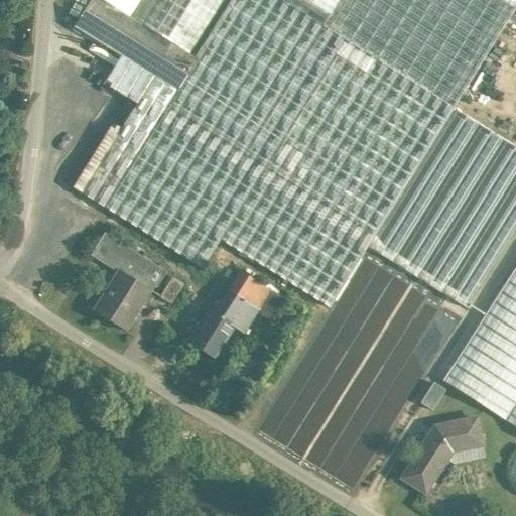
[(191,56),(101,0),(91,0),(74,27),(153,77),(178,93),(198,60),(191,56)]
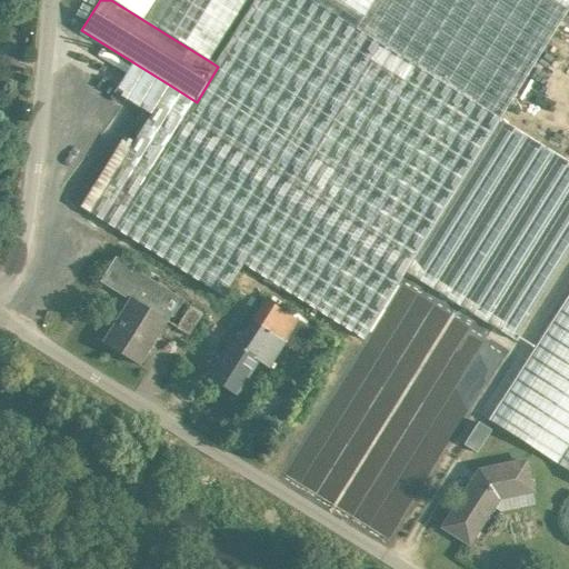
[(355,30),(307,0),(250,0),(211,62),(218,67),(197,102),(169,85),(89,213),(222,297),(242,265),(363,340),(403,276),(500,120),(499,120),(355,30)]
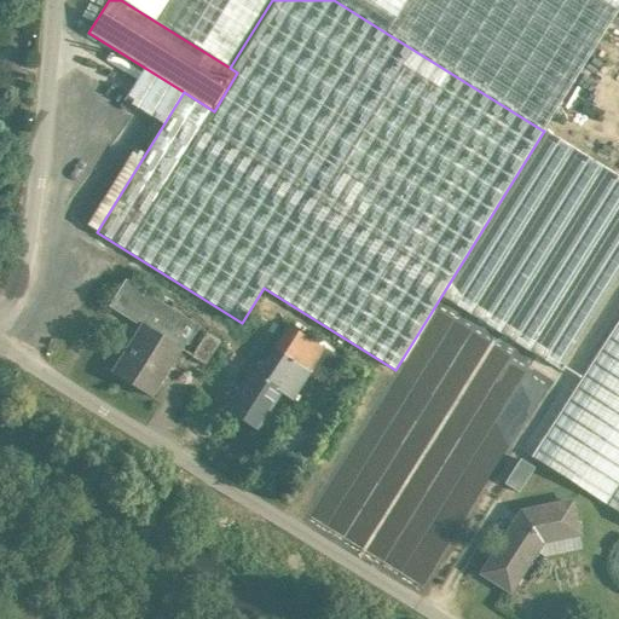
[(121,0),(230,68),(272,0),(121,0)]
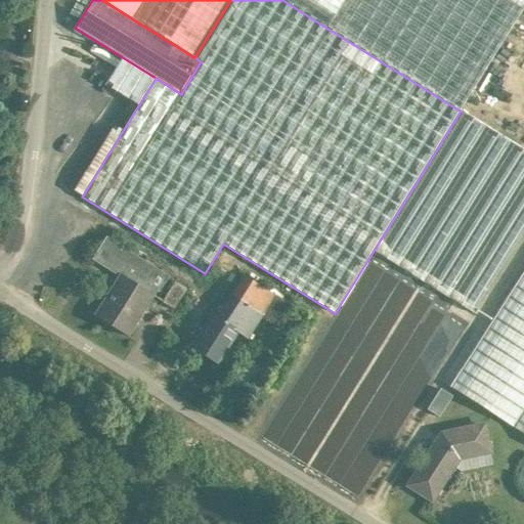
[(523,0),(343,0),(326,28),(460,111),(523,6),(523,0)]
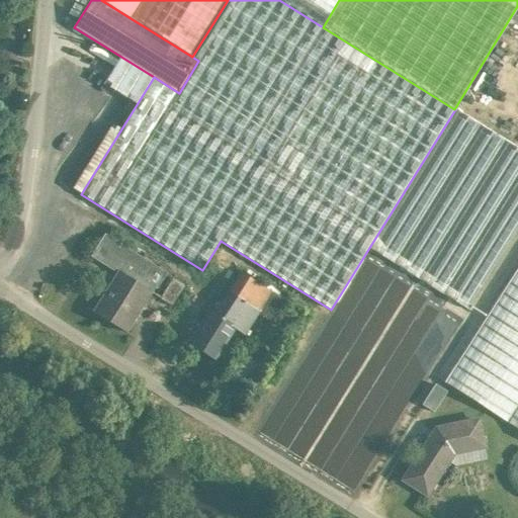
[(517,230),(517,149),(455,109),(367,251),(467,311),(517,230)]
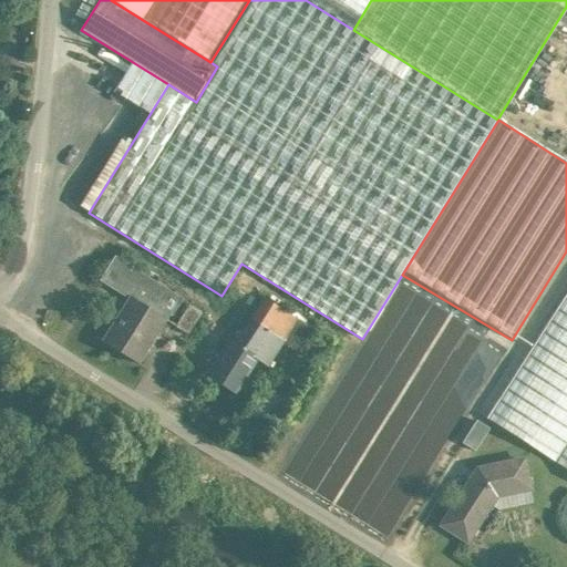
[(178,298),(115,259),(101,281),(131,299),(103,343),(136,364),(178,298)]
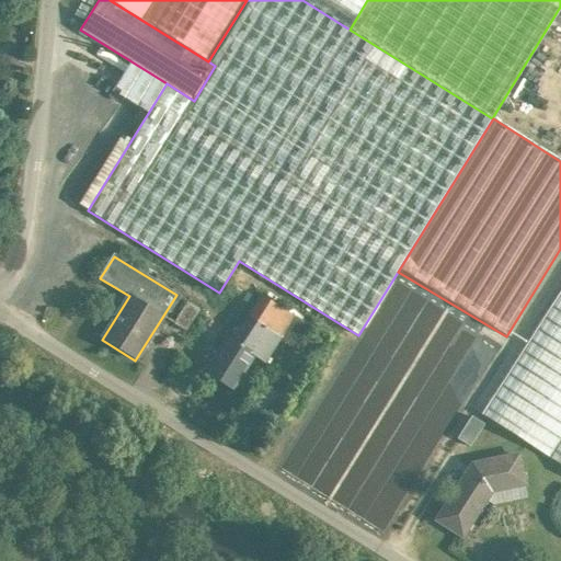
[(227,295),(241,301),(252,278),(238,272),(227,295)]
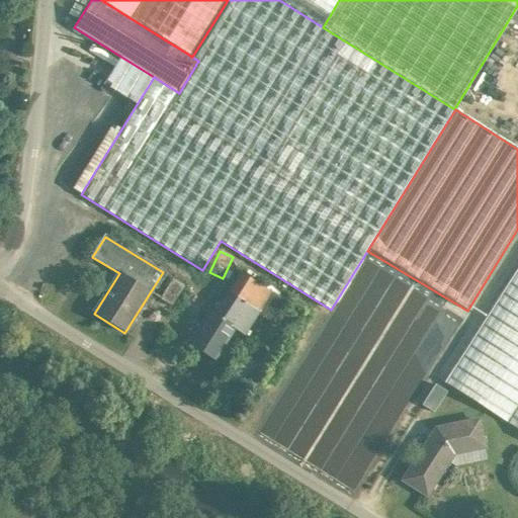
[(517,517),(517,267),(444,382),(517,430),(517,517)]
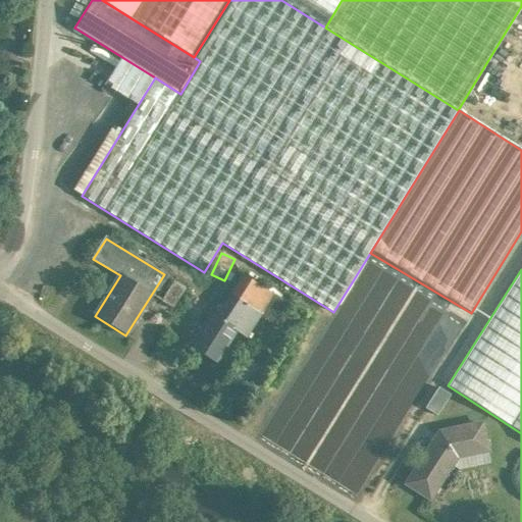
[(221,298),(191,347),(216,363),(237,331),(246,337),(273,295),(243,275),(226,301),(221,298)]
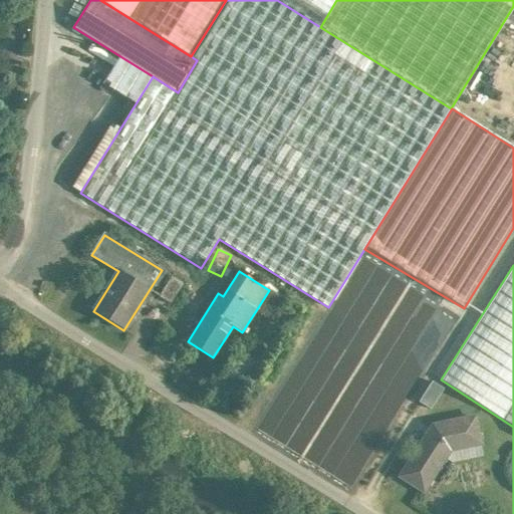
[(184,284),(172,277),(159,297),(171,305),(184,284)]
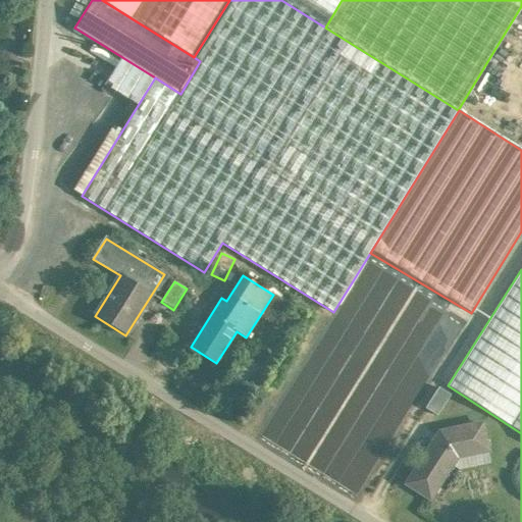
[(273,295),(246,337),(265,350),(293,307),(273,295)]
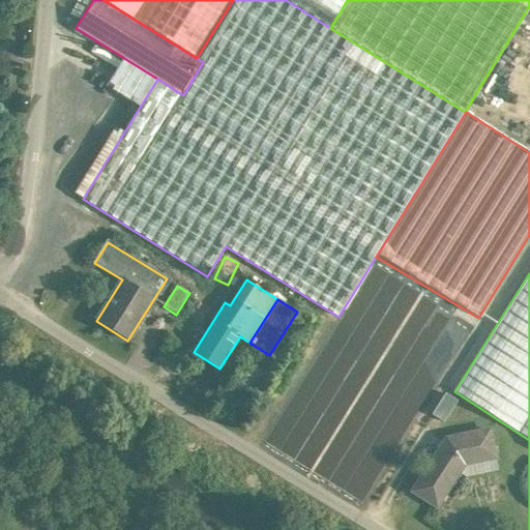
[(445,393),(432,415),(444,422),(457,402),(445,393)]
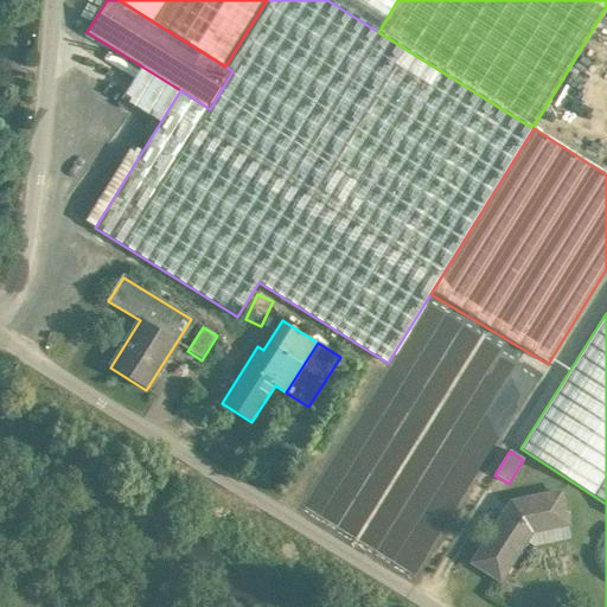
[(511,504),(475,560),(500,576),(531,530),(567,523),(560,493),(511,504)]
